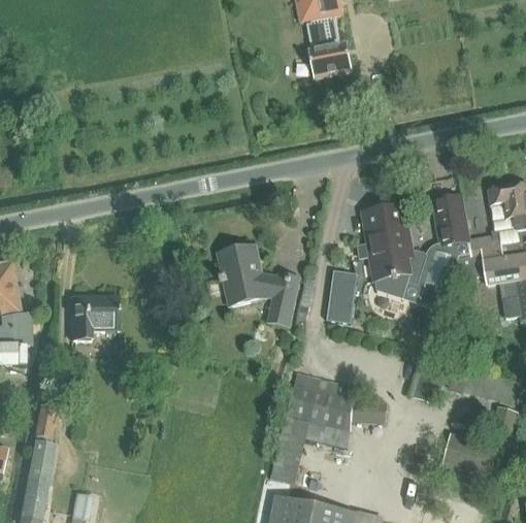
[(294,0),(298,21),(308,20),(308,22),(306,23),(311,45),(314,44),(314,47),(311,48),(307,48),(313,76),(318,76),(350,70),(344,41),(337,42),(336,40),(338,39),(334,20),(333,18),(332,18),(332,14),(341,12),(338,0),(294,0)]
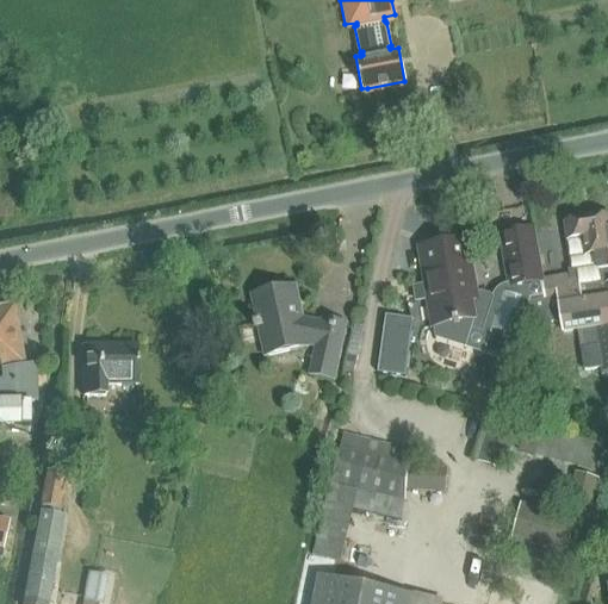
[(571,271),(544,275),(546,299),(571,296),(582,366),(600,362),(601,371),(607,369),(607,211),(563,219),(571,271)]
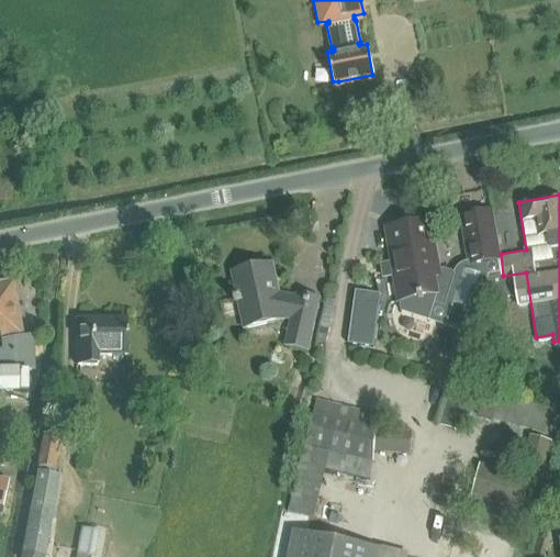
[(384,225),(390,259),(385,260),(388,273),(392,271),(396,298),(399,299),(400,308),(470,330),(474,313),(479,300),(503,296),(489,208),(460,212),(468,257),(462,259),(458,262),(454,266),(451,270),(436,266),(428,218),(384,225)]
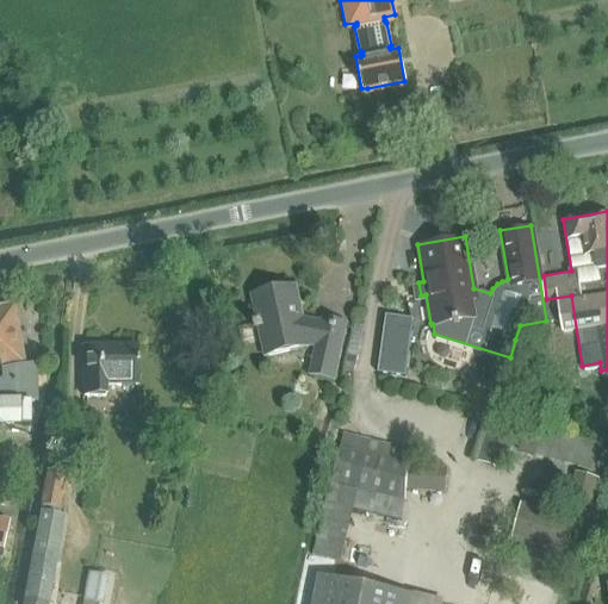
[(310,371),(333,375),(345,319),(322,315),(322,318),(311,319),(310,316),(301,313),(293,281),(250,291),(265,352),(308,343),(316,344),(310,371)]
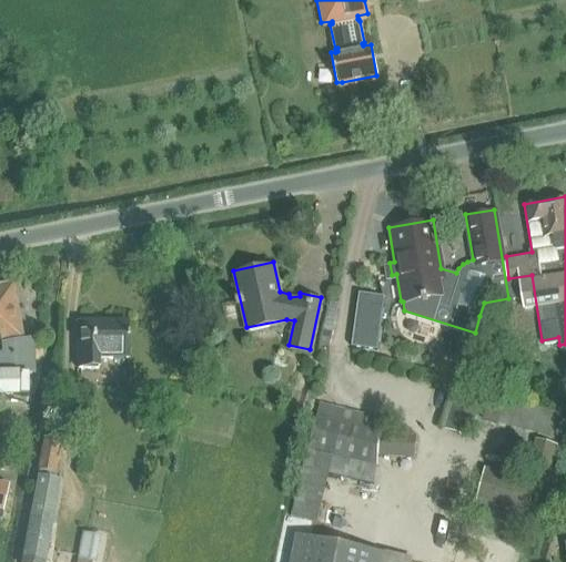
[(3,354),(0,354),(0,395),(24,395),(23,373),(32,371),(30,339),(21,340),(11,281),(0,283),(0,340),(1,340),(3,354)]
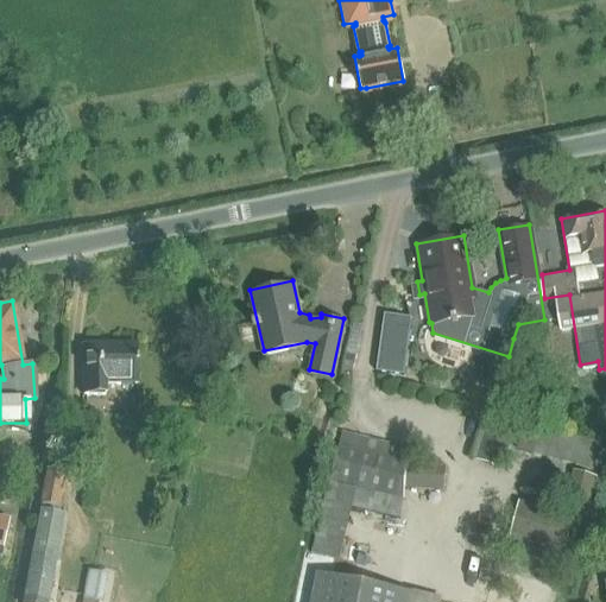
[(83,391),(105,391),(105,380),(137,380),(137,342),(83,343),(83,391)]
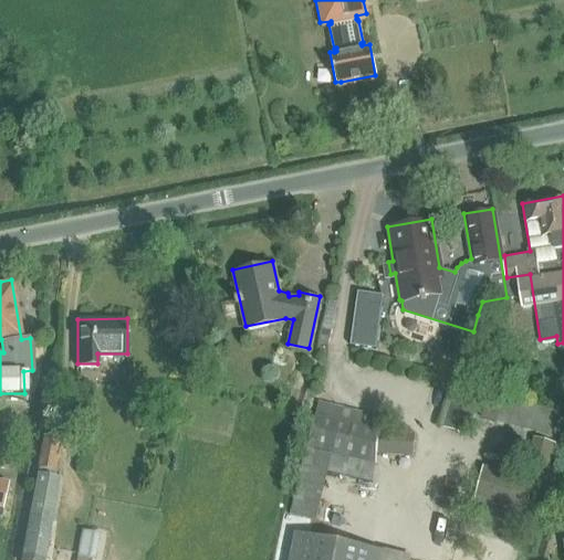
[(455,386),(447,423),(469,428),(477,390),(455,386)]
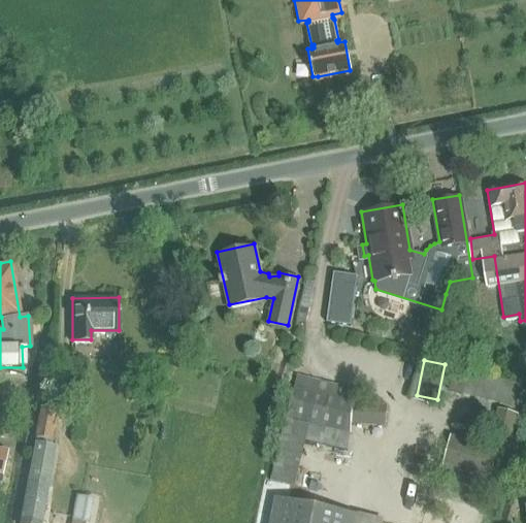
[(310,387),(293,384),(286,419),(351,433),(353,423),(380,424),(381,404),(357,403),(360,388),(313,378),(310,387)]
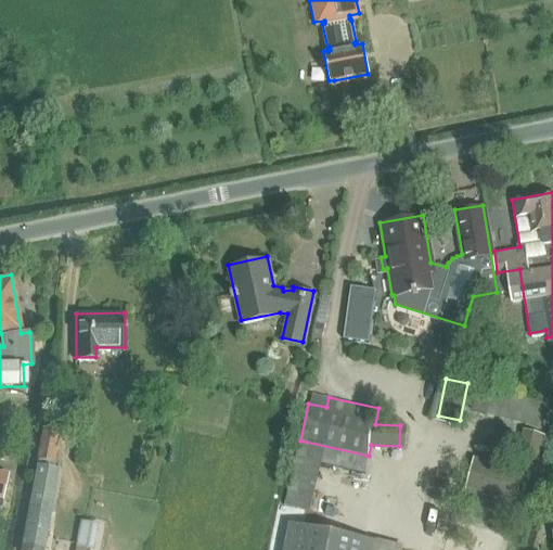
[(58,433),(41,430),(21,545),(27,546),(40,548),(47,516),(50,517),(54,493),(51,493),(56,463),(52,463),(58,433)]
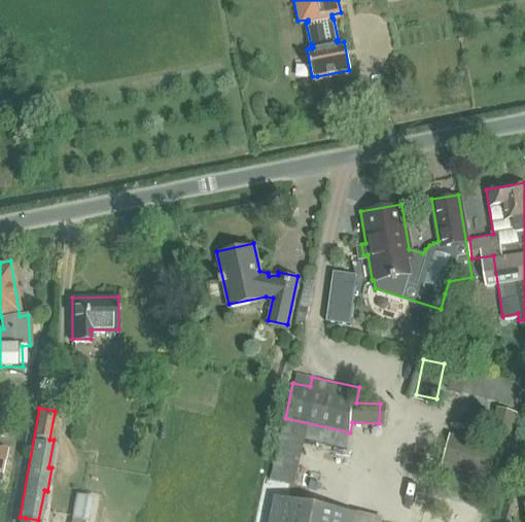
[(490,463),(493,453),(449,443),(442,472),(486,482),(489,468),(495,470),(496,465),(490,463)]
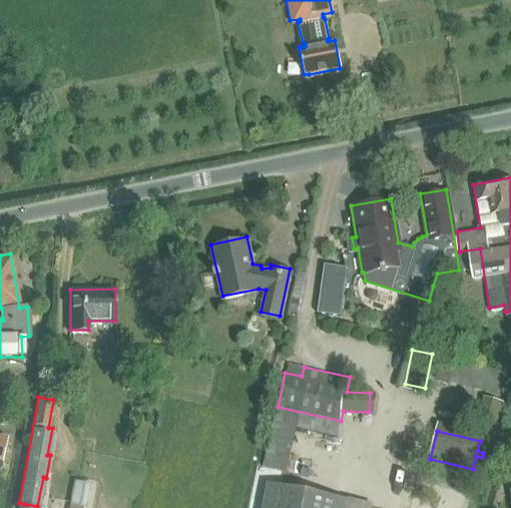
[(348,484),(269,468),(261,507),(368,507),(369,505),(345,500),(348,484)]
